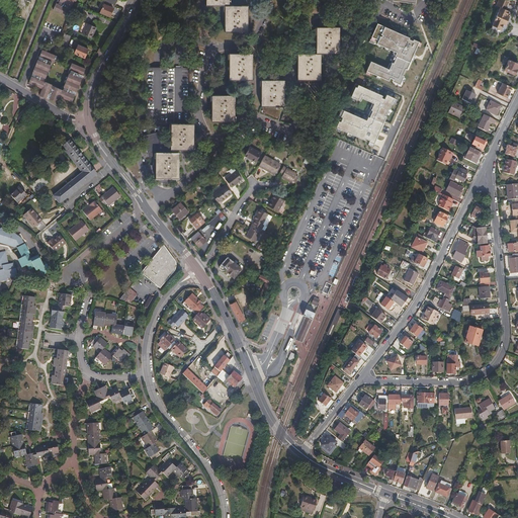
[(57,2),(54,8),(67,15),(70,8),(65,6),(66,2),(72,5),(73,5),(73,3),(74,0),(75,1),(75,0),(57,0),(58,0),(56,1),(57,2)]
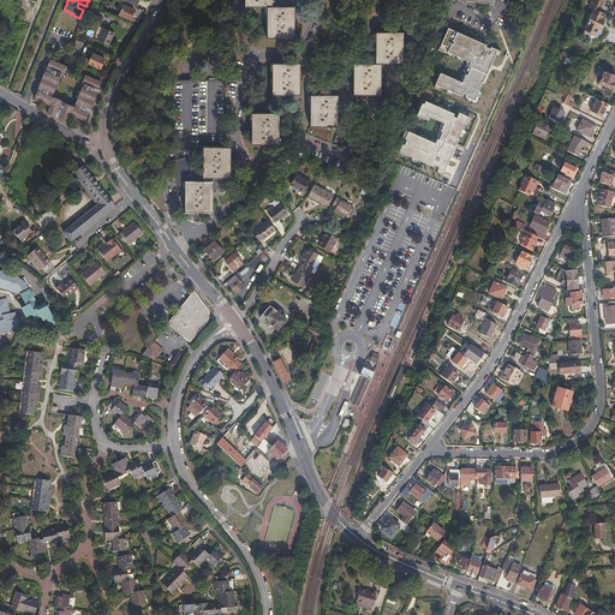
[(244,0),(245,5),(267,5),(267,36),(294,36),(294,5),(273,5),(272,0),(244,0)]
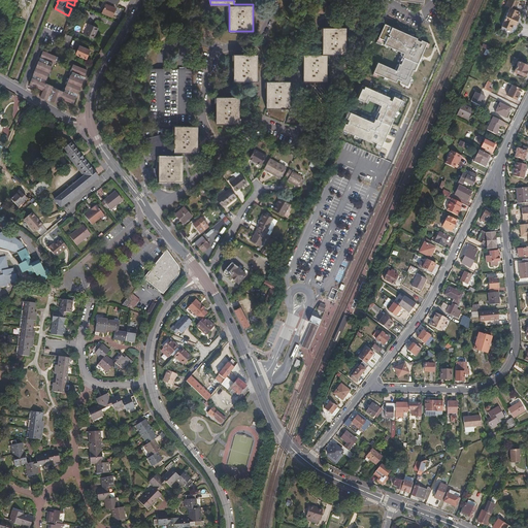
[(105,4),(101,12),(111,17),(116,8),(105,4)]
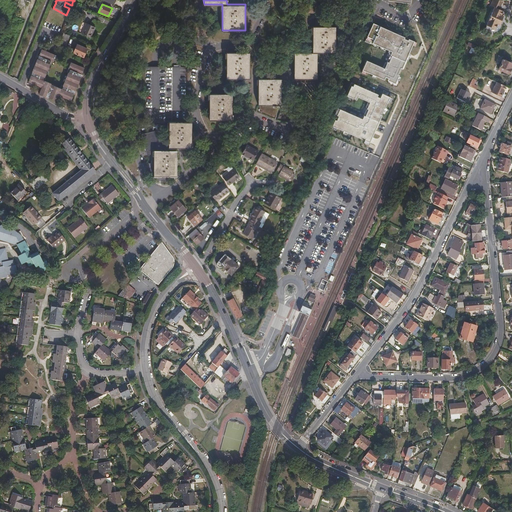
[(500,26),(502,21),(501,21),(503,17),(501,17),(503,12),(495,8),(487,26),(495,30),(498,25),(500,26)]
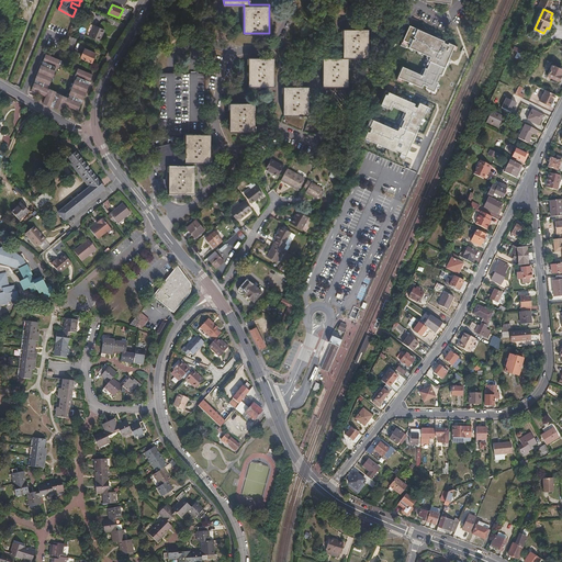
[(92,20),(85,35),(99,42),(104,29),(96,24),(97,22),(92,20)]
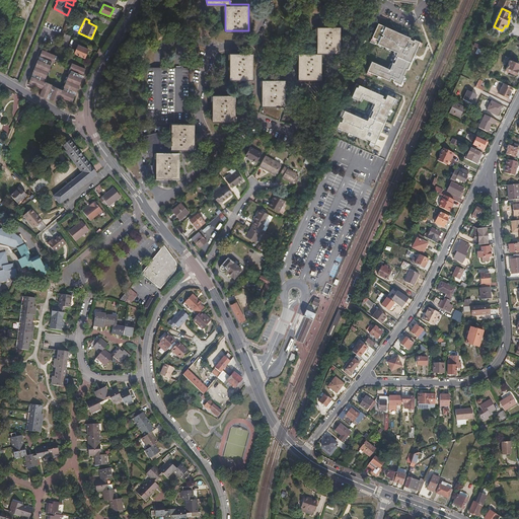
[(388,68),(369,60),(365,70),(398,84),(418,41),(376,22),(369,40),(395,51),(388,68)]
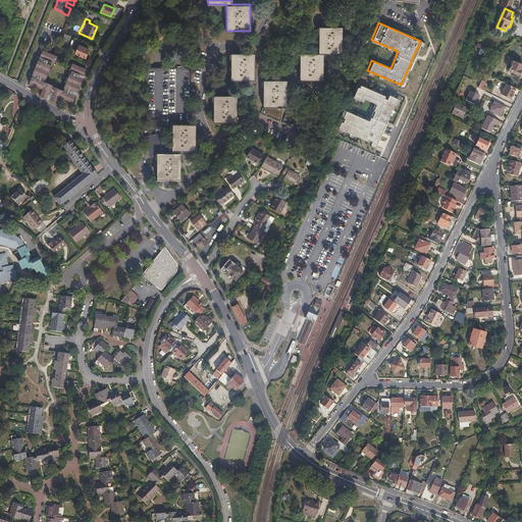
[(318,53),(300,53),(300,81),(323,81),(323,54),(342,54),(343,27),(319,27),(318,53)]
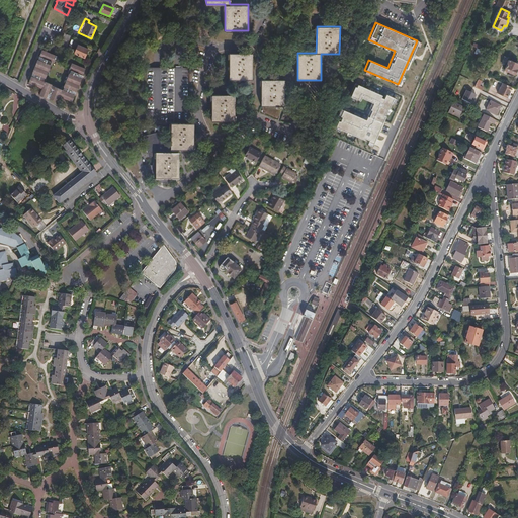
[(65,45),(70,35),(64,33),(60,42),(65,45)]
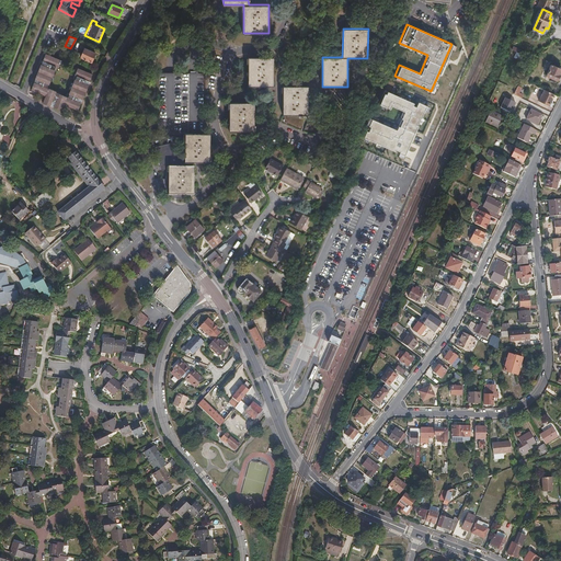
[(538,56),(522,47),(519,52),(526,55),(530,57),(536,59),(538,56)]
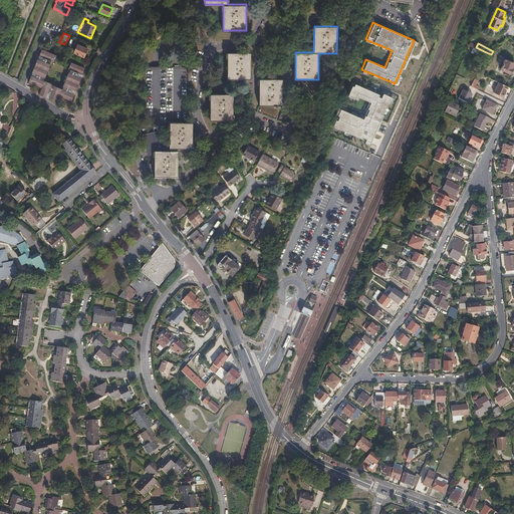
[(76,44),(72,52),(83,57),(87,49),(76,44)]
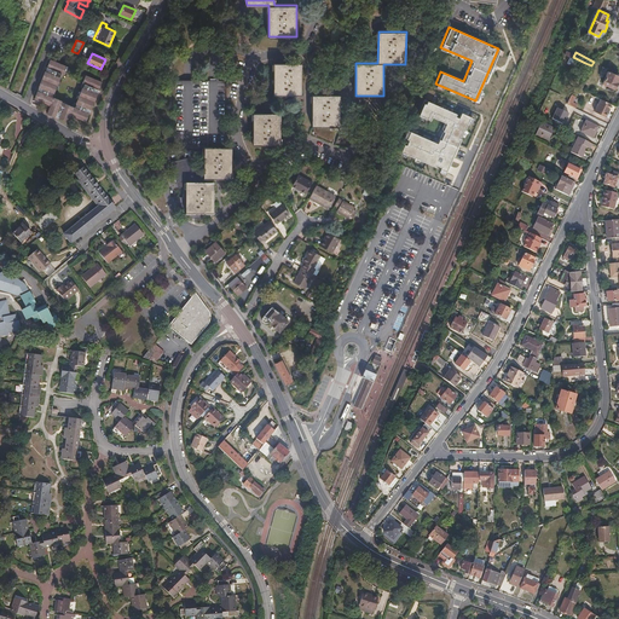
[(578,67),(580,61),(573,57),(571,57),(568,63),(578,67)]
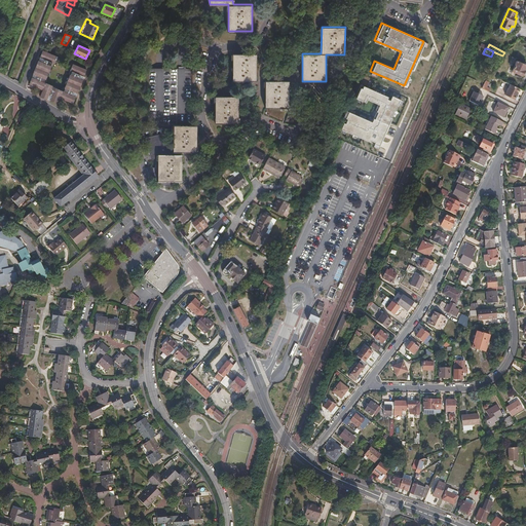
[(41,97),(48,99),(50,94),(53,95),(51,100),(58,103),(60,98),(73,103),(76,97),(70,94),(71,90),(78,94),(83,80),(76,77),(77,74),(83,76),(86,70),(73,64),(69,75),(71,75),(66,88),(64,87),(63,90),(55,88),(55,87),(46,83),(47,80),(46,79),(51,66),(52,67),(57,57),(43,50),(40,58),(46,61),(45,64),(38,61),(33,75),(39,77),(38,81),(32,79),(29,86),(43,91),(41,97)]
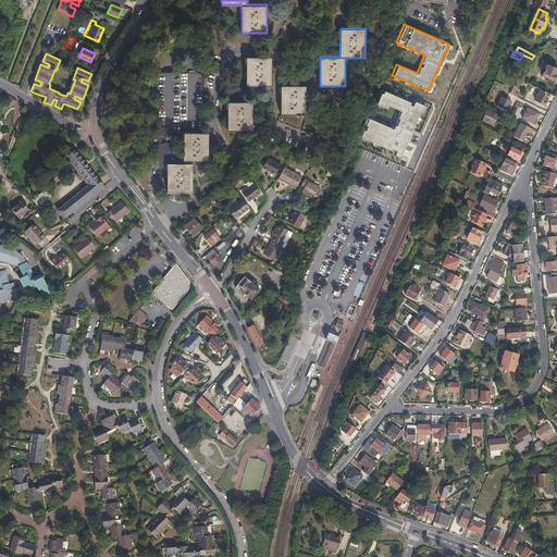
[(271,57),(246,56),(246,85),(271,85),(271,57)]
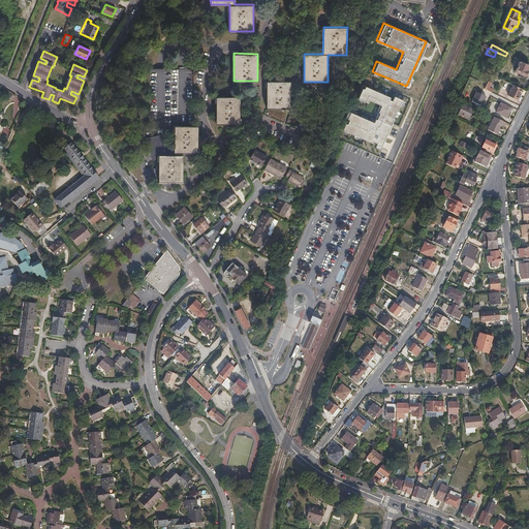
[(526,75),(528,69),(528,63),(522,60),(516,70),(526,75)]
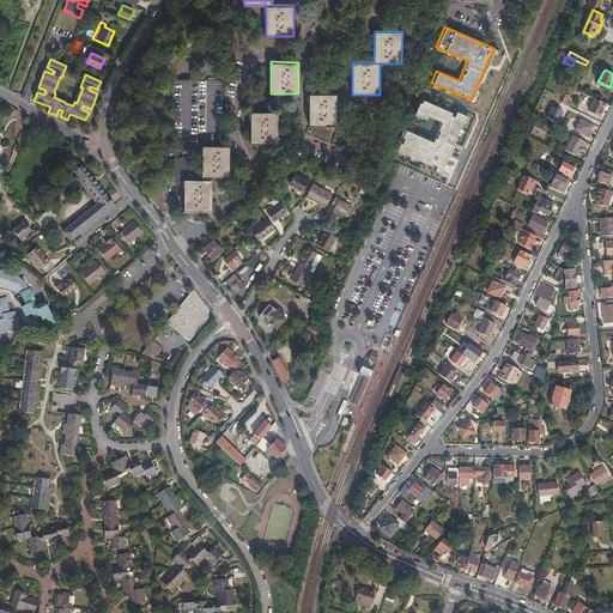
[(335,93),(308,92),(308,125),(335,125),(335,93)]
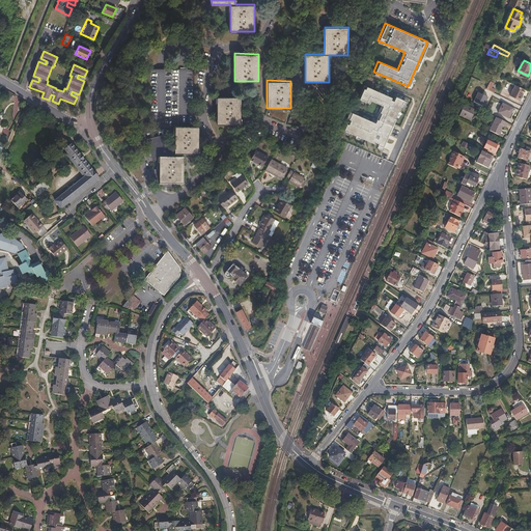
[(521,95),(523,92),(525,88),(515,84),(510,94),(521,100),(523,95),(521,95)]
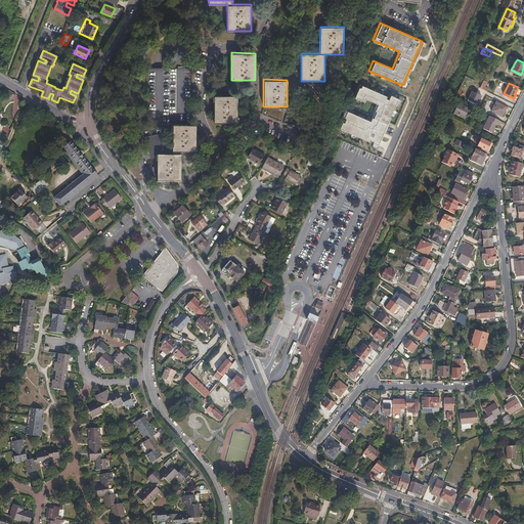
[(342,121),(339,127),(343,129),(366,139),(372,141),(375,142),(379,132),(380,130),(382,131),(385,123),(388,117),(391,110),(396,98),(389,95),(387,99),(384,98),(385,96),(366,88),(360,85),(359,88),(357,87),(353,96),(357,98),(363,100),(364,98),(377,103),(374,108),(374,111),(368,121),(346,111),(344,117),(342,121)]
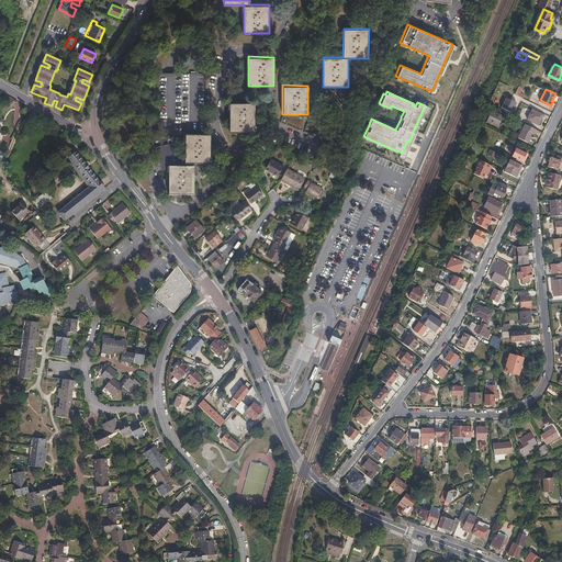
[(254,102),(228,102),(228,131),(254,131),(254,102)]
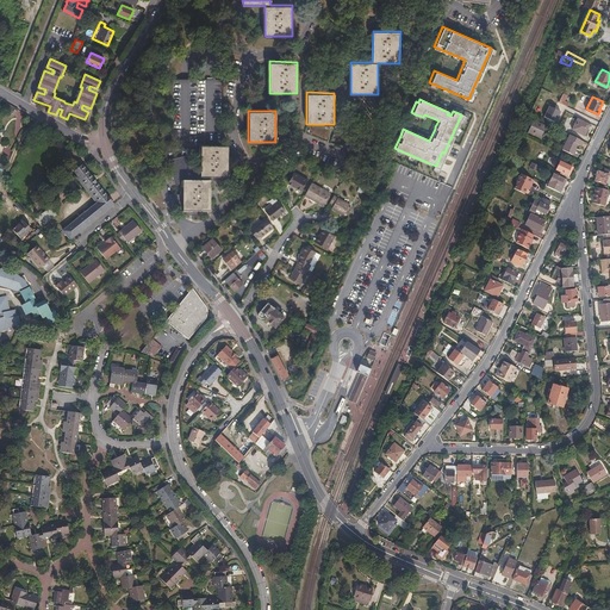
[(578,118),(573,129),(586,135),(591,124),(578,118)]
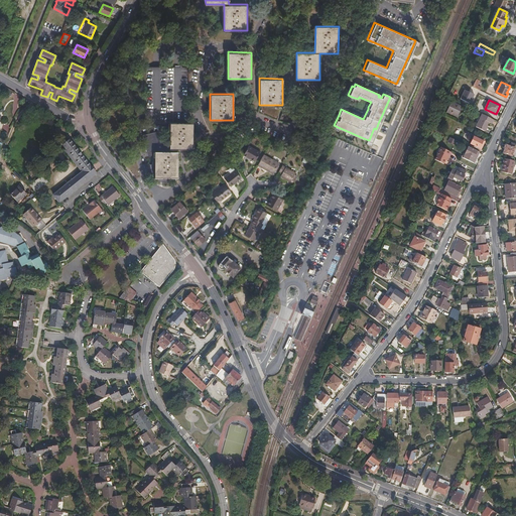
[(460,114),(463,107),(452,103),(447,111),(452,113),(453,111),(460,114)]
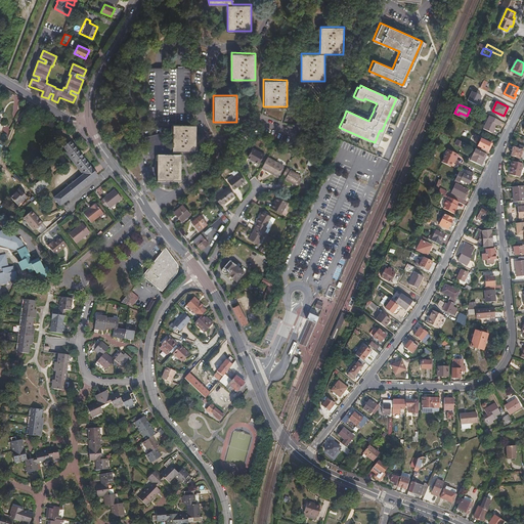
[(499,125),(501,121),(490,115),(484,128),(493,132),(497,124),(499,125)]
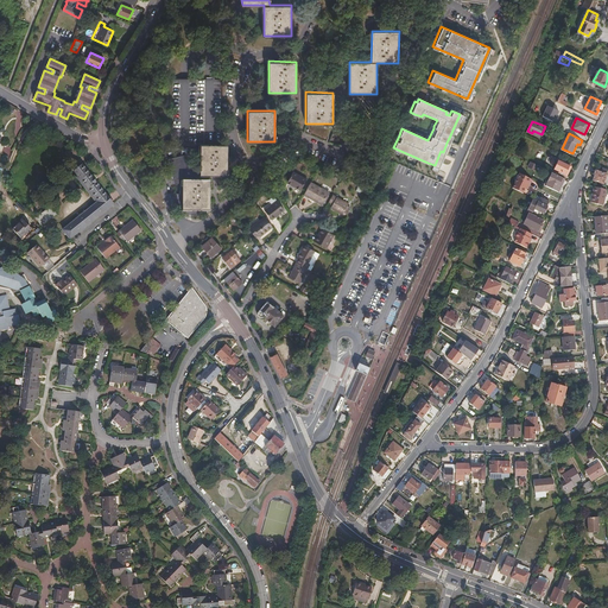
[(198,144),(198,173),(226,175),(226,144),(198,144)]
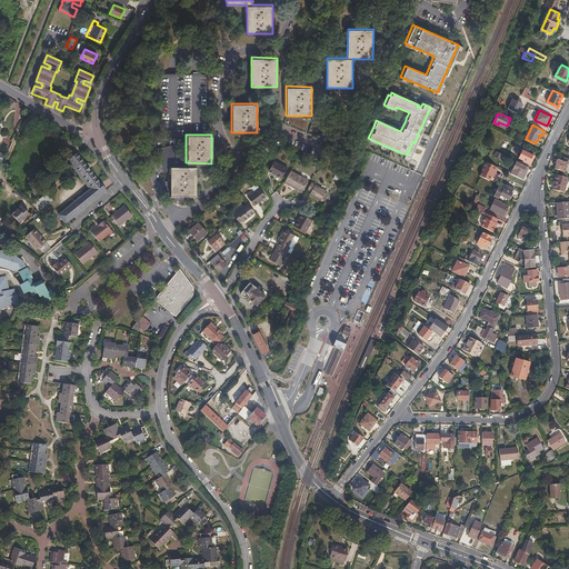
[(159,147),(163,166),(169,166),(169,195),(193,196),(195,167),(179,166),(173,143),(159,147)]
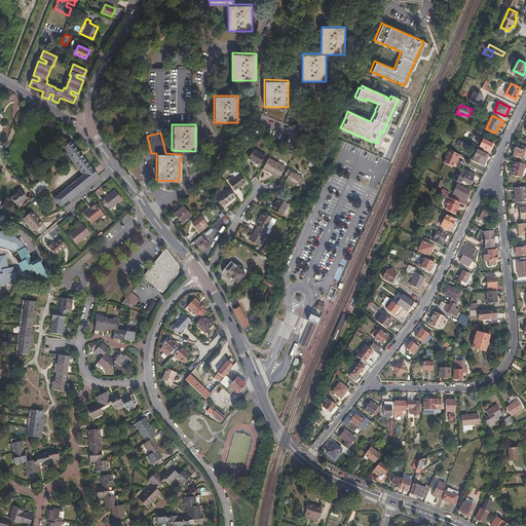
[(491,148),(493,143),(488,141),(490,139),(485,136),(480,146),(490,151),(491,148)]
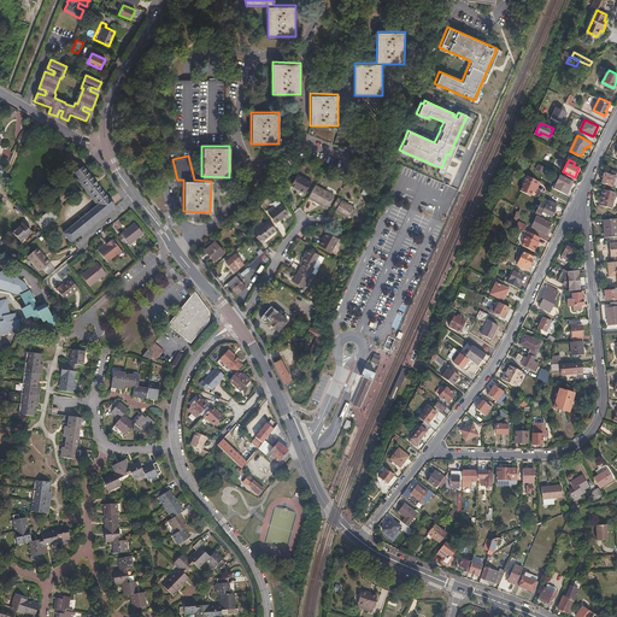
[(71,244),(115,207),(82,168),(75,174),(78,178),(77,180),(98,206),(64,234),(71,244)]
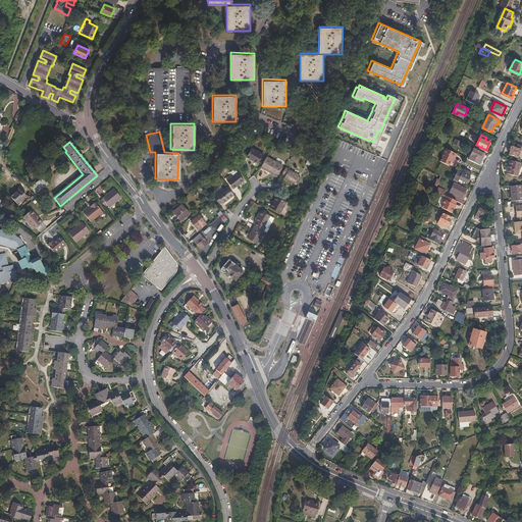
[(511,148),(510,152),(518,155),(521,144),(521,143),(517,142),(516,145),(515,145),(511,144),(510,147),(511,148)]
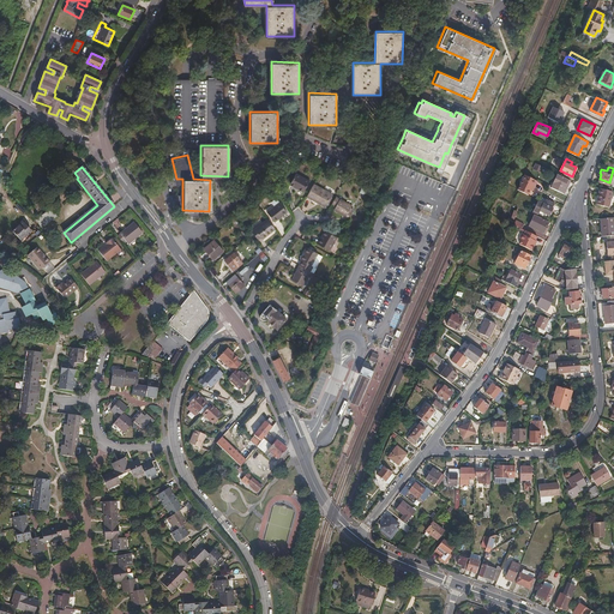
[(295,173),(289,184),(302,191),(309,180),(295,173)]
